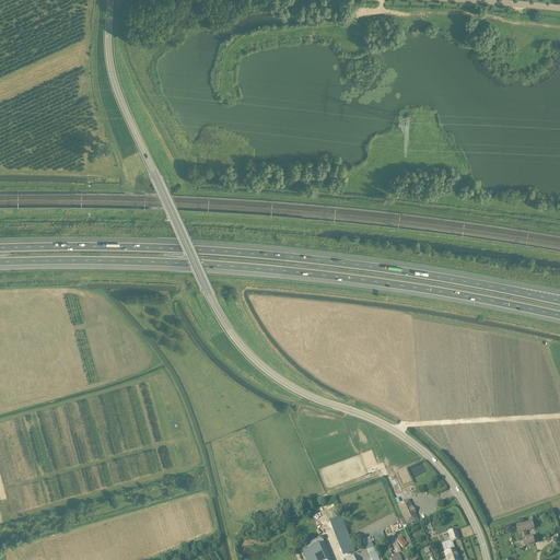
[(389,476),(393,485),(399,482),(396,474),(389,476)]
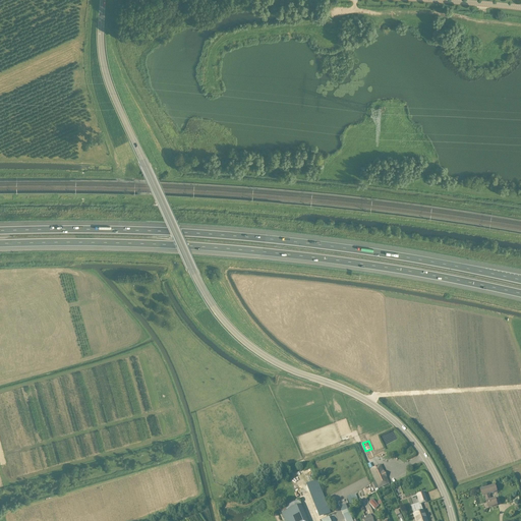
[(371,483),(374,489),(379,488),(389,484),(386,477),(387,477),(384,471),(384,472),(381,465),(379,466),(378,466),(372,468),(372,469),(370,470),(375,481),(371,483)]
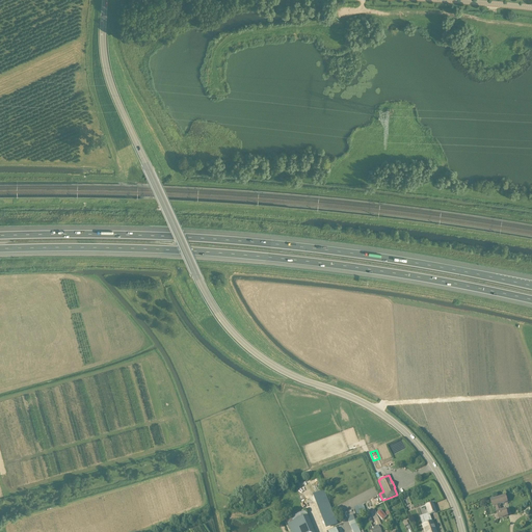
[(324,490),(313,496),(326,529),(337,524),(324,490)]
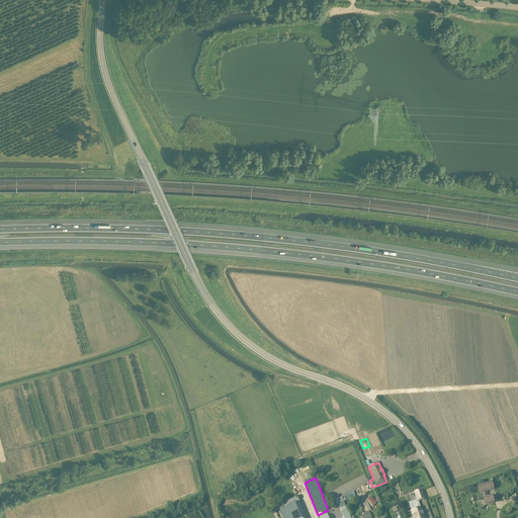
[(484,499),(486,506),(495,503),(493,496),(489,498),(487,492),(494,490),(492,483),(478,488),(480,494),(482,494),(484,499)]
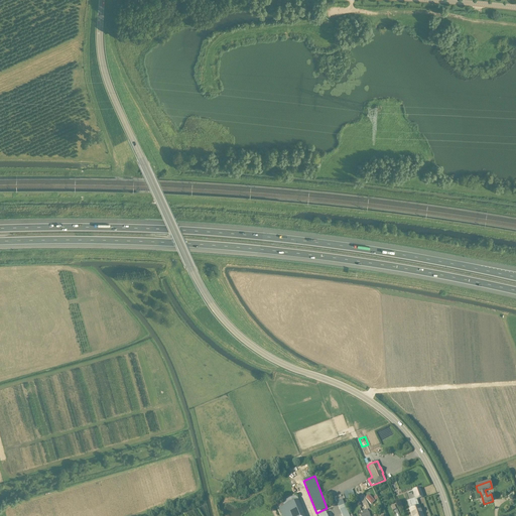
[(413,508),(409,509),(411,515),(422,515),(419,506),(418,506),(416,500),(422,498),(419,488),(413,491),(415,498),(410,500),(413,508)]
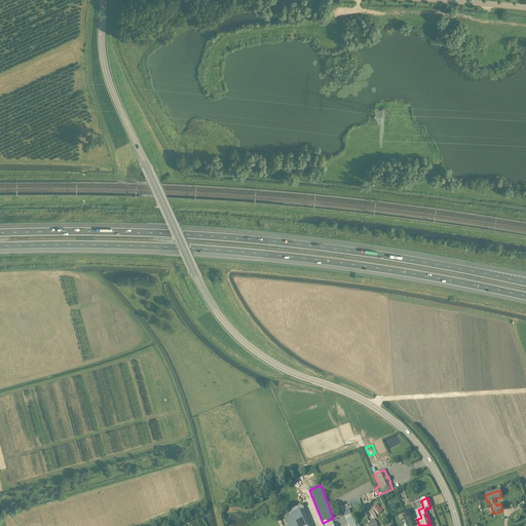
[(341,506),(345,518),(351,516),(348,508),(360,503),(359,499),(341,506)]
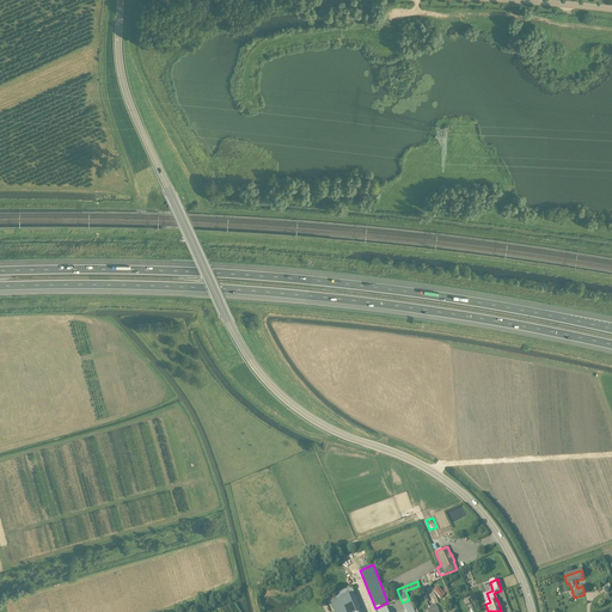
[(361,611),(354,594),(352,588),(335,594),(336,598),(330,600),(334,611),(361,611)]
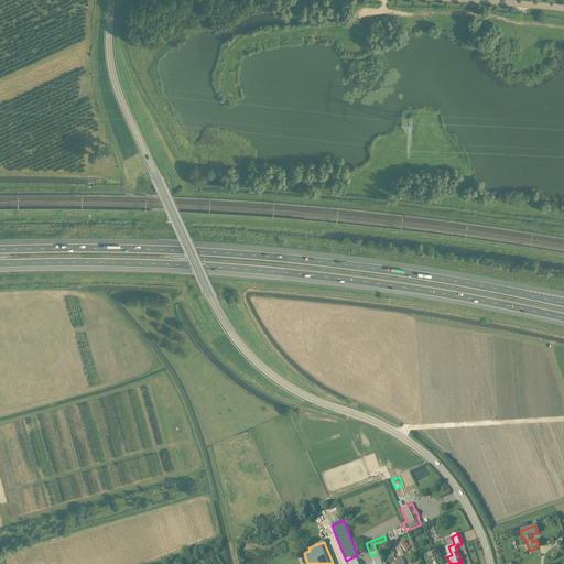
[(370,556),(371,559),(373,563),(381,563),(377,553),(370,556)]
